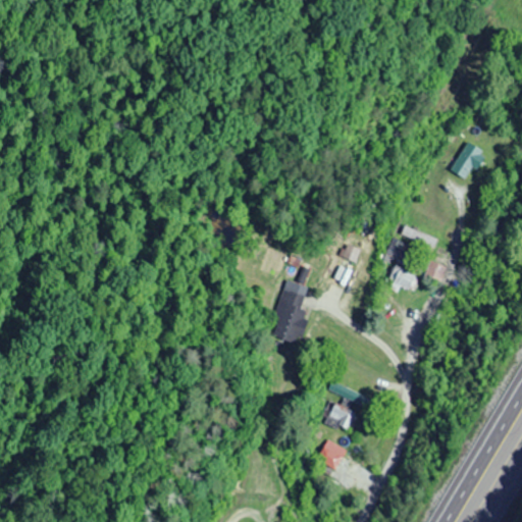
[(483,153),(465,142),(449,170),(467,181),(483,153)]
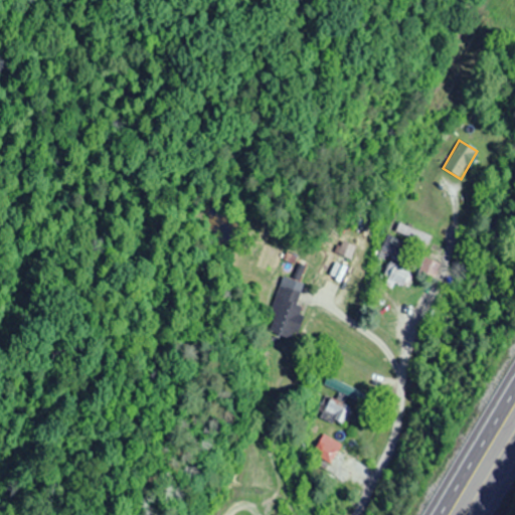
[(430,235),(398,223),(394,232),(425,245),(430,235)]
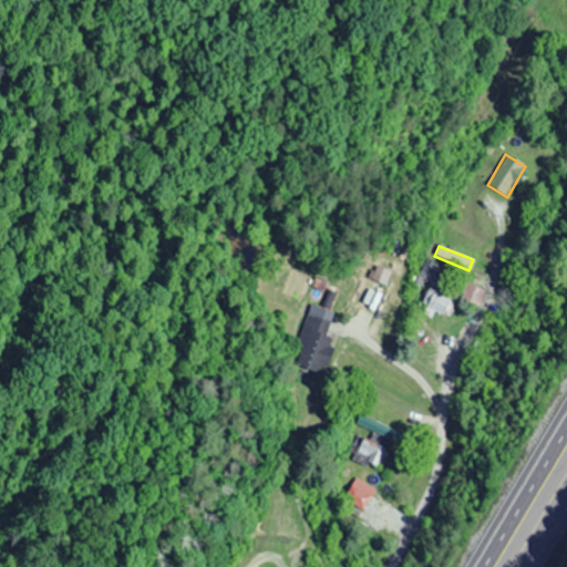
[(443,267),(426,259),(418,276),(434,285),(443,267)]
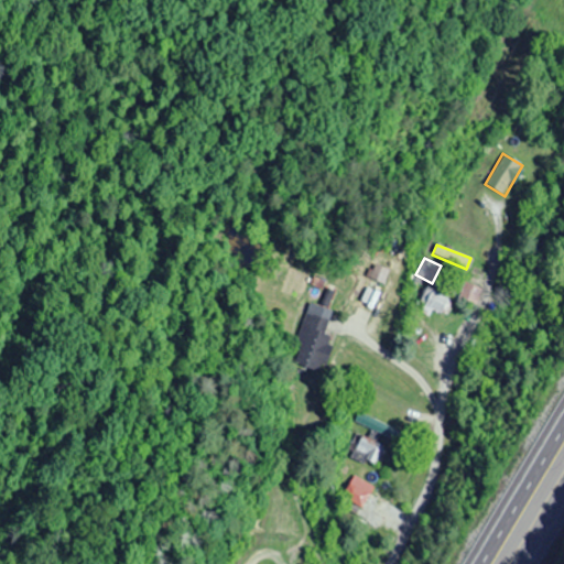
[(418,313),(429,316),(430,312),(444,316),(451,297),(425,289),(418,313)]
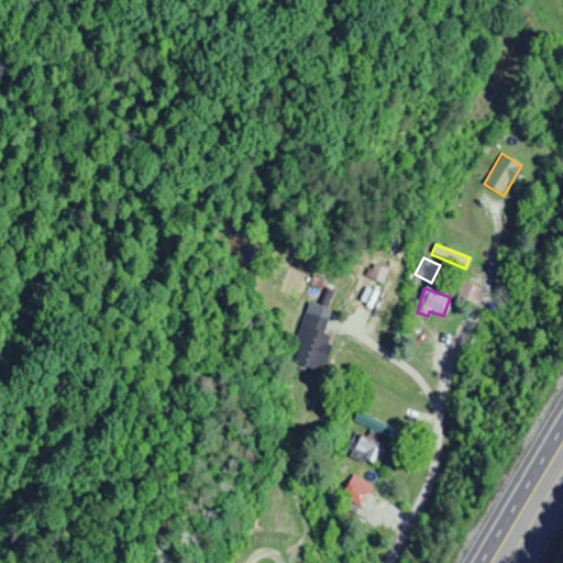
[(289,362),(319,371),(331,335),(322,333),(327,320),(320,317),(322,308),(308,304),(289,362)]
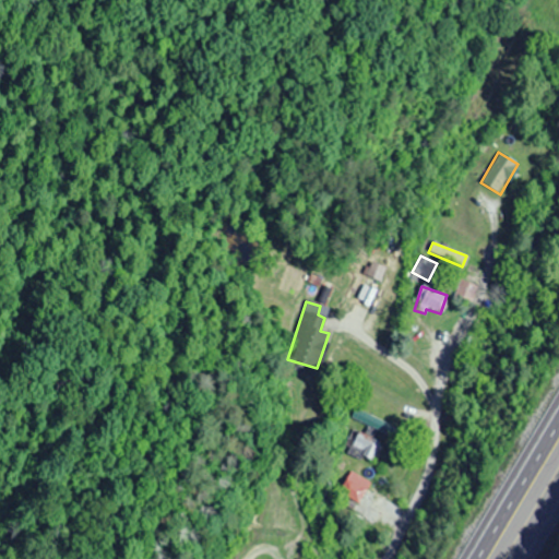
[(394,426),(354,408),(351,418),(390,435),(394,426)]
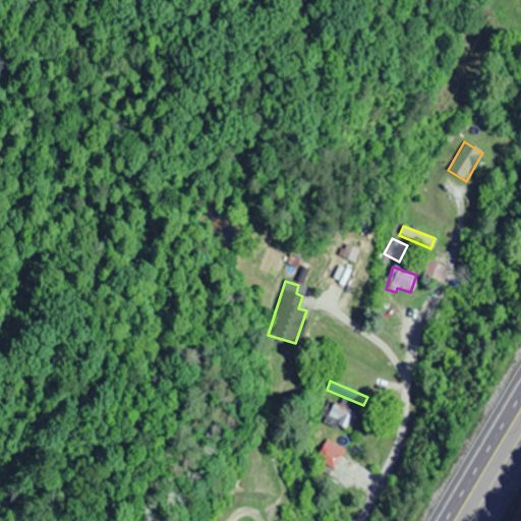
[(324,420),(347,431),(355,413),(332,402),(324,420)]
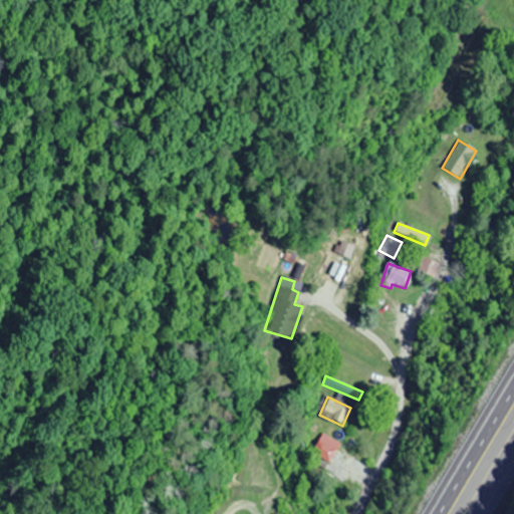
[(327,462),(338,443),(321,432),(309,452),(327,462)]
